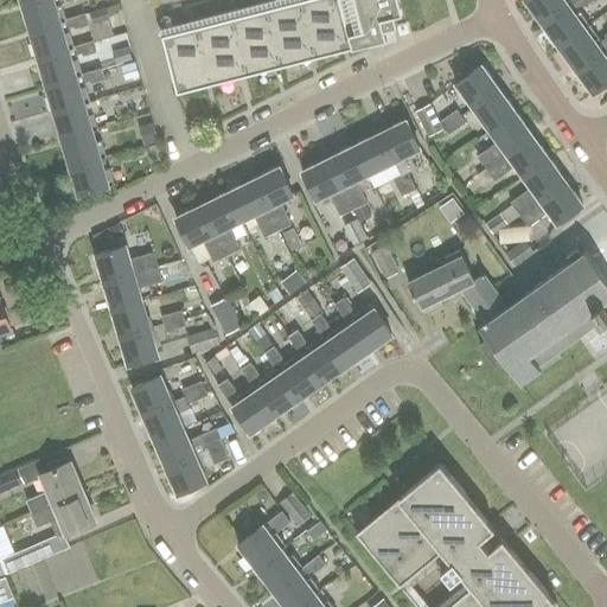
[(64,20),(64,19),(58,0),(66,0),(68,0),(30,0),(20,2),(29,31),(64,20)]
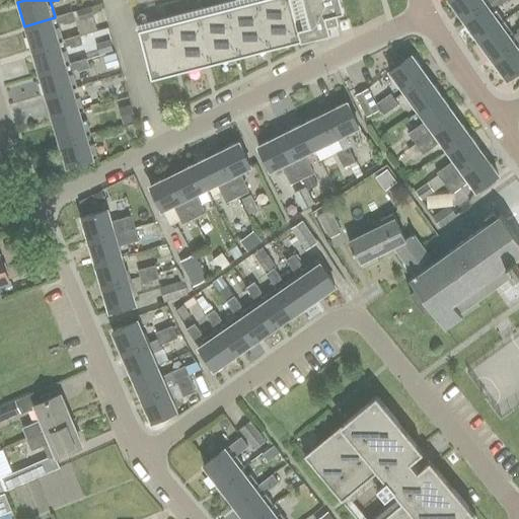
[(139,30),(151,80),(300,41),(297,28),(298,27),(290,0),(254,0),(159,25),(139,30)]
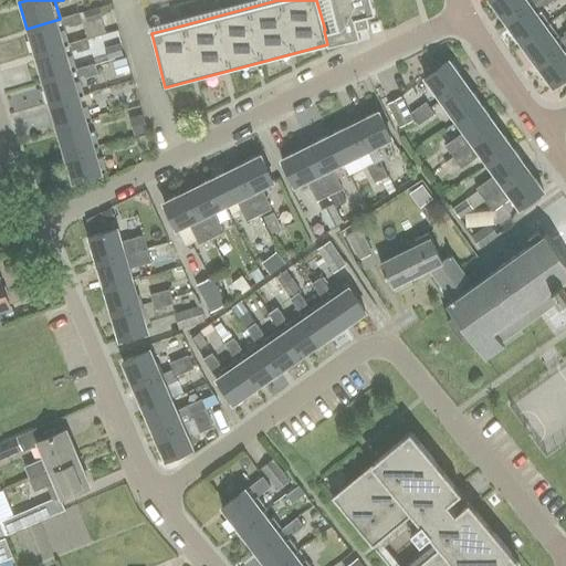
[(325,30),(324,31),(327,44),(360,35),(357,27),(369,23),(367,13),(375,12),(370,0),(329,0),(337,27),(325,30)]
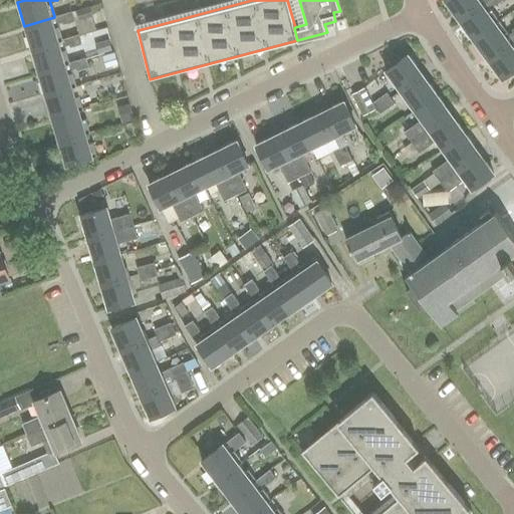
[(444,0),(458,19),(484,0),(444,0)]
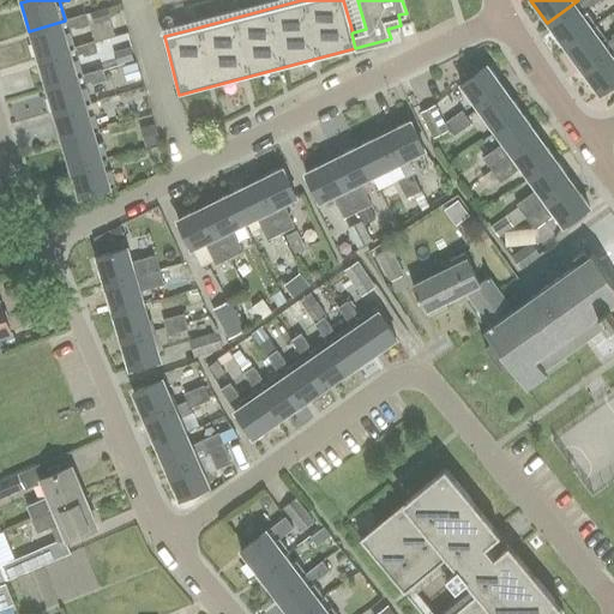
[(578,0),(547,23),(565,47),(595,24),(587,13),(582,17),(578,11),(588,5),(589,6),(590,7),(600,0),(578,0)]
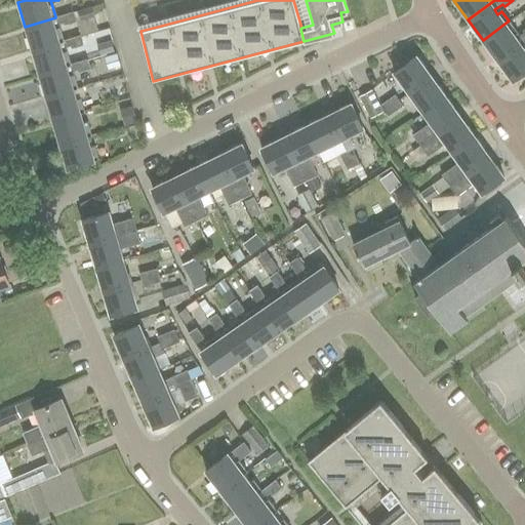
[(91,7),(77,11),(80,21),(94,16),(91,7)]
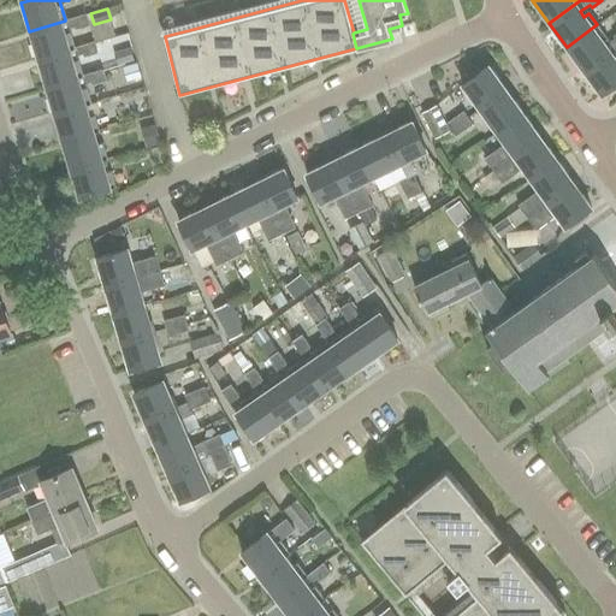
[(65,21),(29,31),(37,59),(73,48),(67,28),(75,25),(76,29),(89,25),(86,13),(65,19),(65,21)]
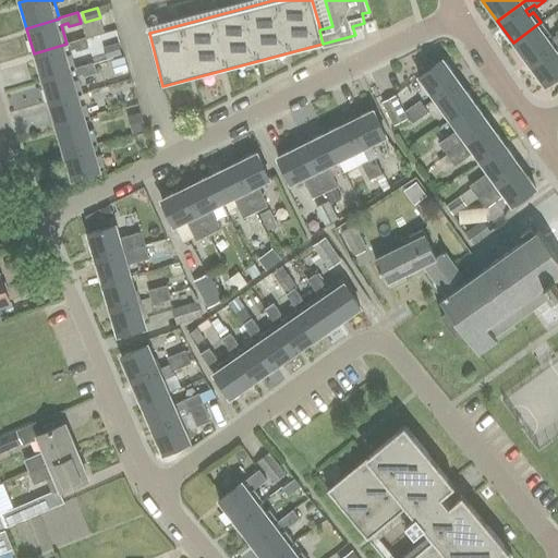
[(541,22),(513,43),(529,63),(557,41),(557,28),(555,32),(556,34),(547,40),(546,38),(550,35),(541,22)]
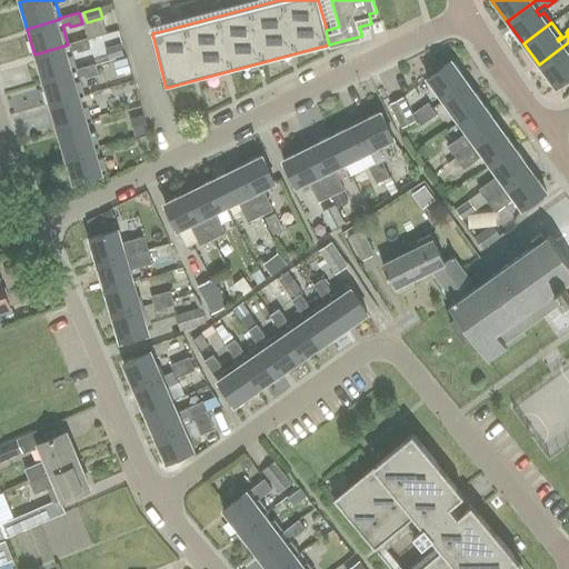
[(42,80),(76,70),(70,51),(77,50),(77,52),(89,49),(87,39),(68,45),(35,55),(42,80)]
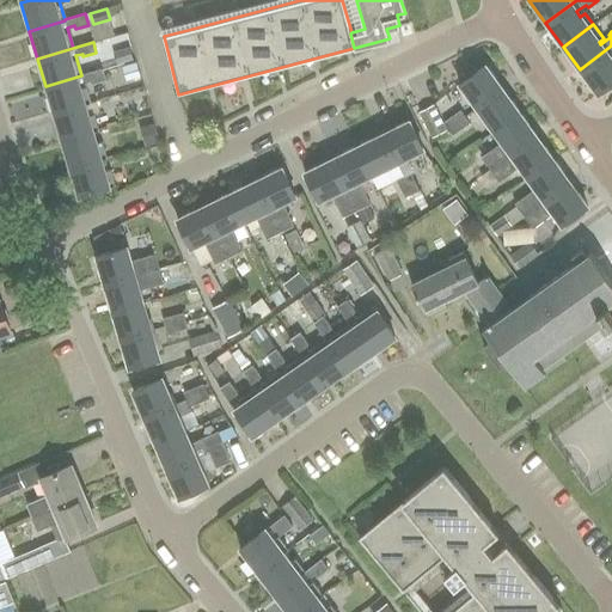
[(611,46),(580,69),(598,93),(611,81),(611,59),(611,57),(611,55),(611,46)]
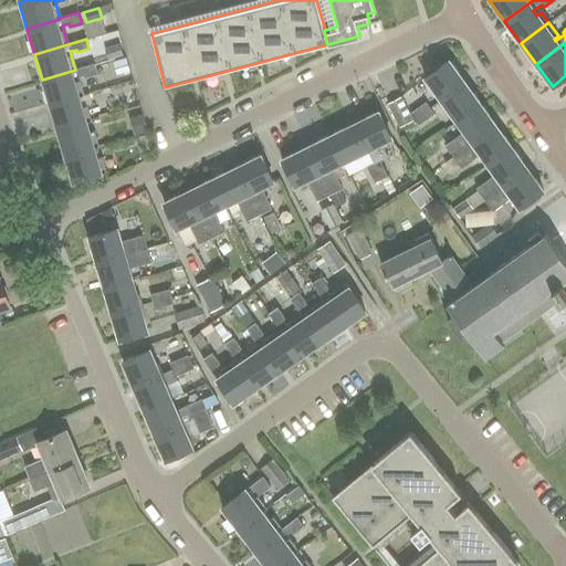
[(105,49),(108,60),(123,55),(119,44),(105,49)]
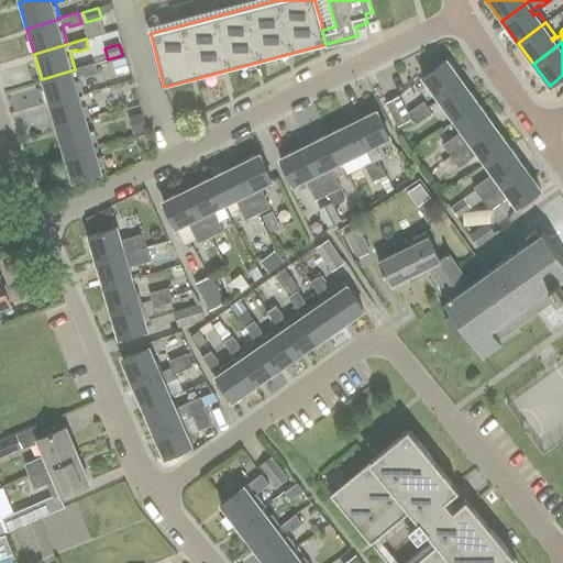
[(117,62),(120,74),(129,72),(125,59),(117,62)]
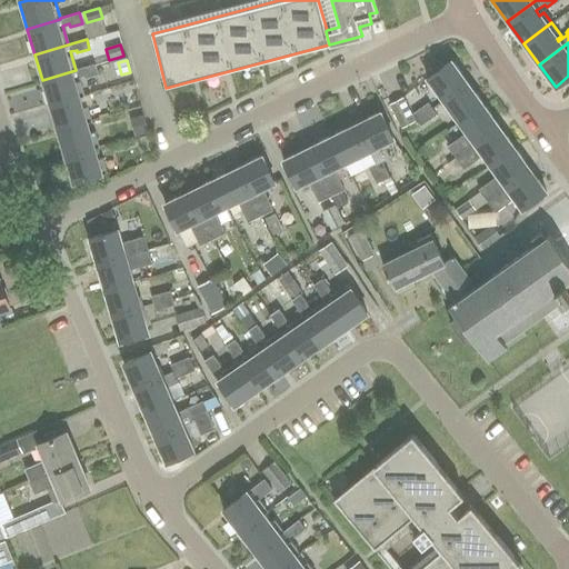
[(436,93),(441,101),(467,82),(451,61),(428,79),(437,92),(436,93)]
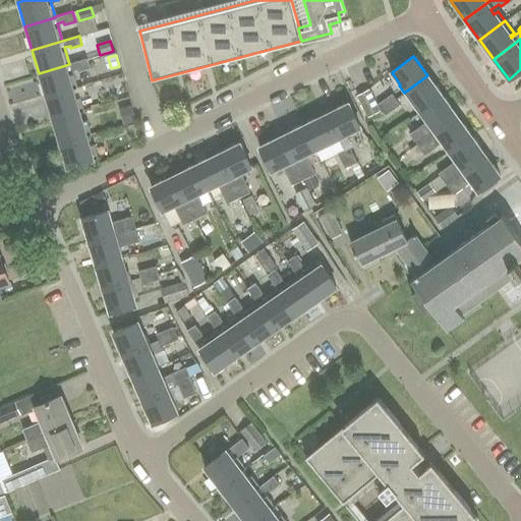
[(87,59),(69,64),(39,73),(46,97),(72,90),(75,88),(71,70),(76,69),(77,71),(90,68),(87,59)]
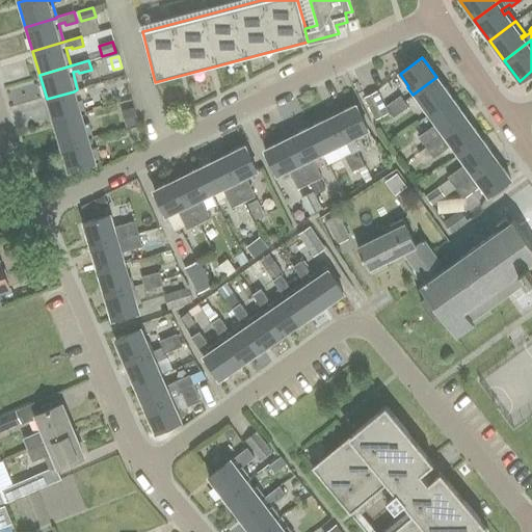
[(451,98),(436,77),(413,95),(419,103),(421,102),(429,113),(451,98)]
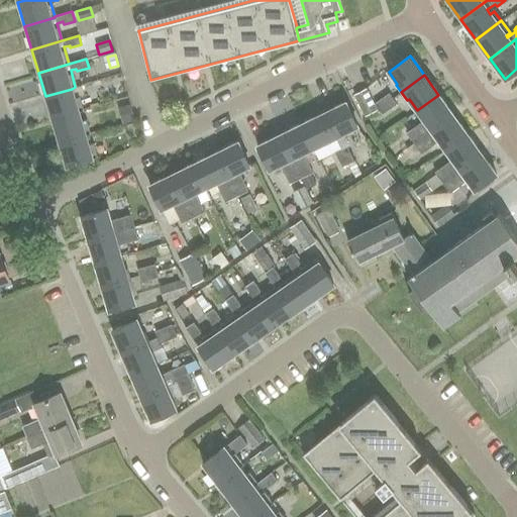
[(379,110),(378,108),(375,104),(374,101),(367,88),(353,95),(364,117),(379,110)]
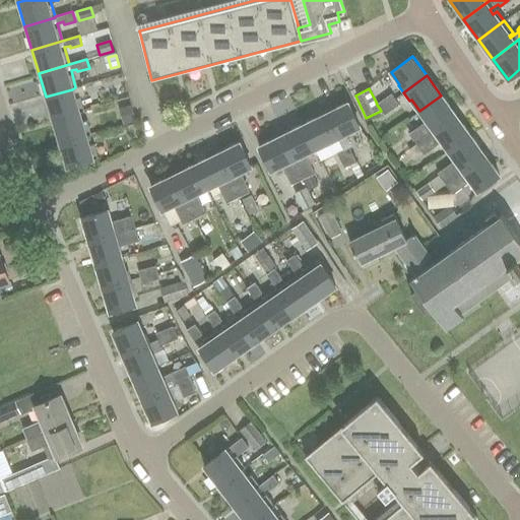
[(52,120),(79,112),(83,111),(79,98),(75,98),(72,89),(46,96),(52,120)]
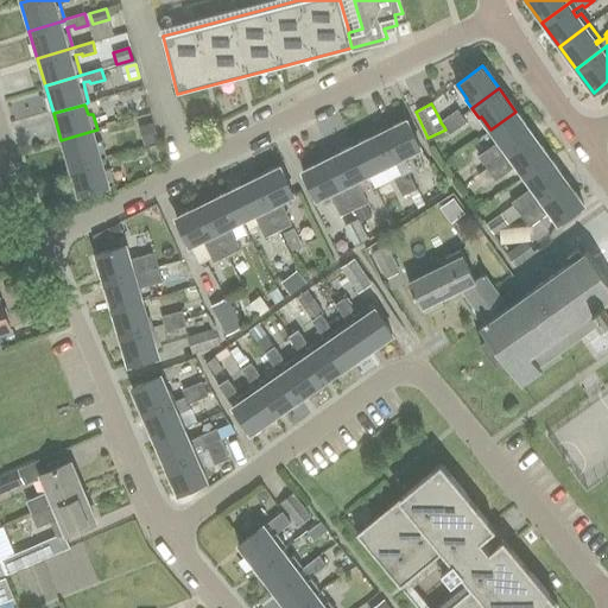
[(441,122),(444,128),(462,115),(456,109),(441,122)]
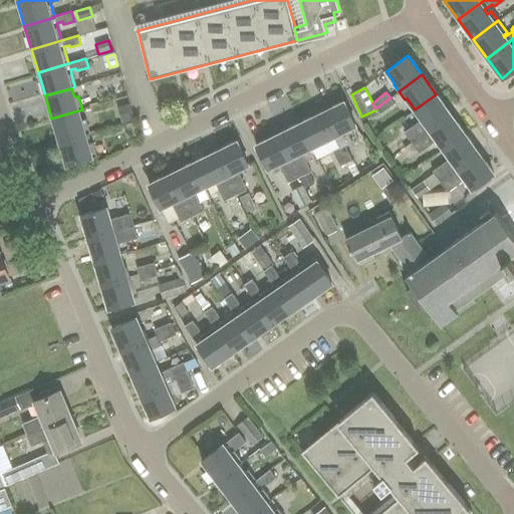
[(415,109),(422,118),(404,131),(412,142),(451,113),(436,94),(415,109)]
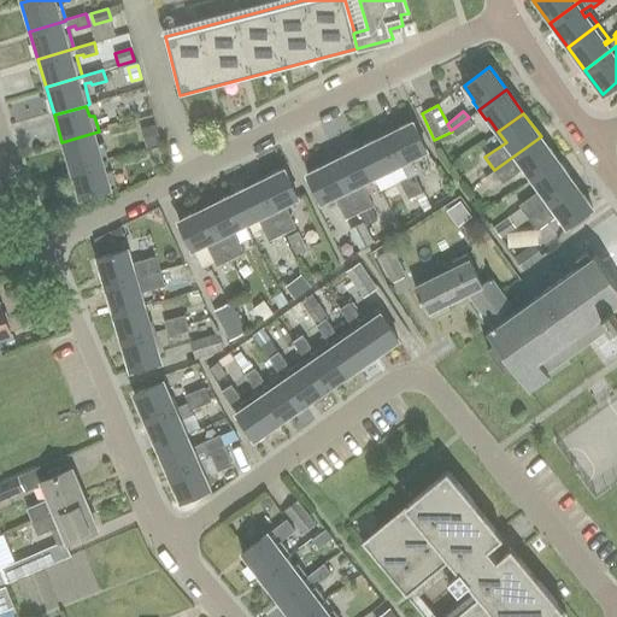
[(472,123),(469,117),(451,130),(452,131),(456,136),(472,123)]
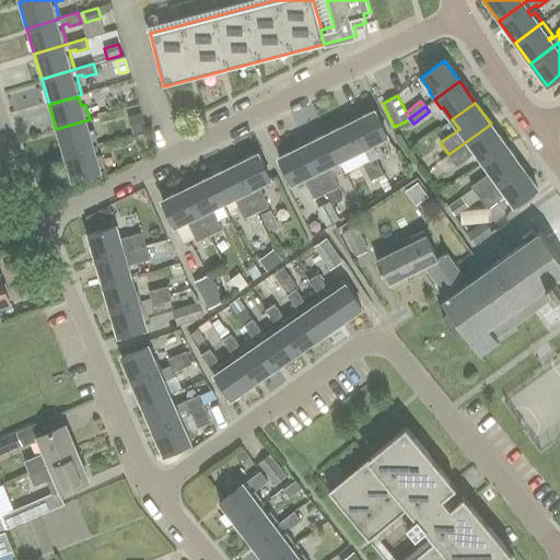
[(372,111),(349,123),(362,149),(372,143),(385,137),(372,111)]
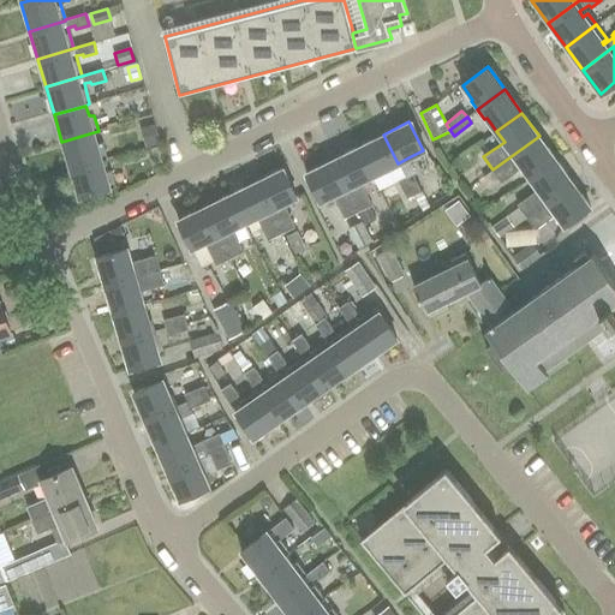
[(155,124),(141,129),(147,148),(161,144),(155,124)]
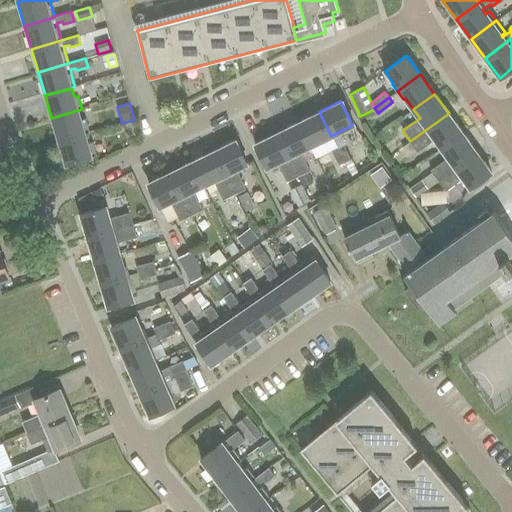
[(58,141),(85,134),(85,133),(88,131),(84,118),(80,119),(78,110),(51,118),(58,141)]
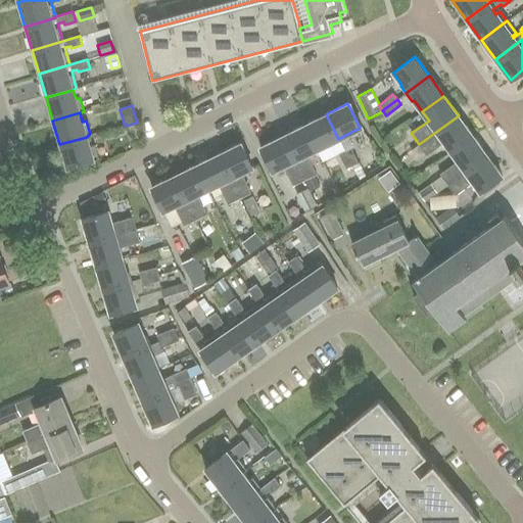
[(326,114),(303,125),(316,149),(329,143),(330,145),(335,155),(338,153),(344,150),(339,140),(339,141),(338,139),(326,114)]
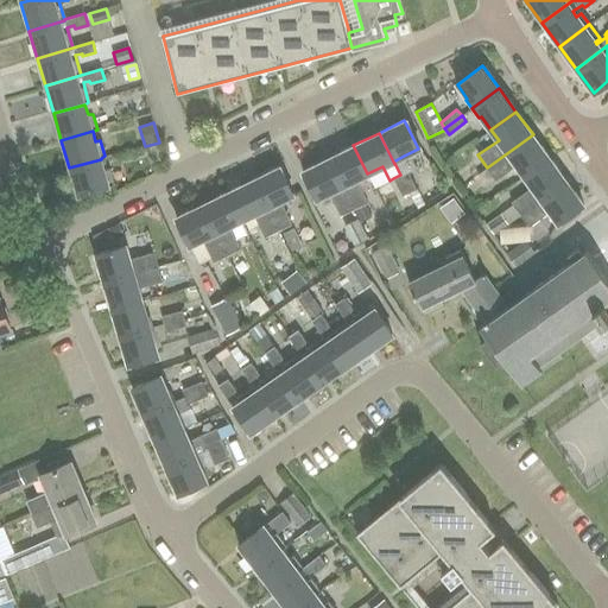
[(515,163),(525,176),(550,157),(533,134),(487,168),(494,177),(515,163)]
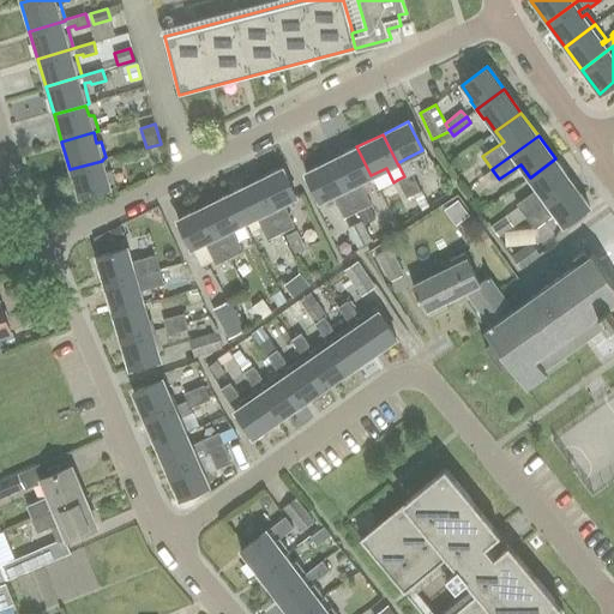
[(161,146),(151,150),(155,164),(164,162),(161,146)]
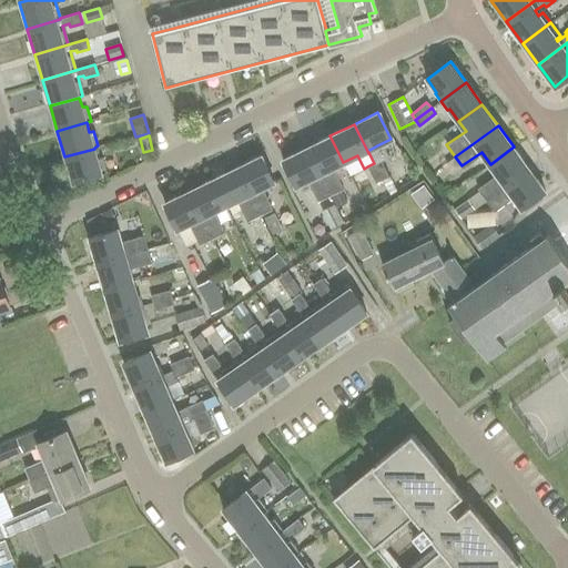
[(330,135),(305,148),(328,195),(330,194),(335,192),(343,188),(333,168),(343,162),(330,135)]
